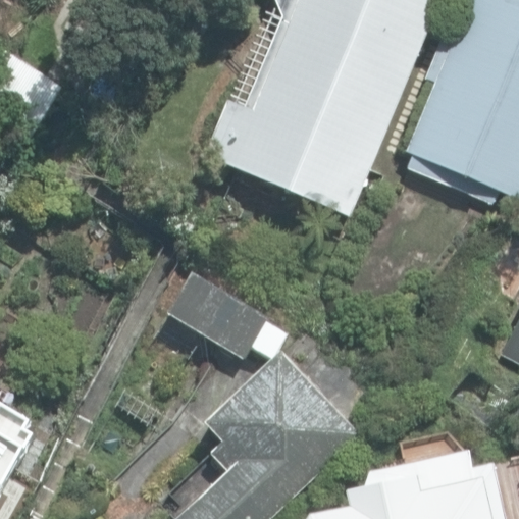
[(204,155),(350,216),(442,0),(275,0),(282,15),(246,103),(228,96),(204,155)]
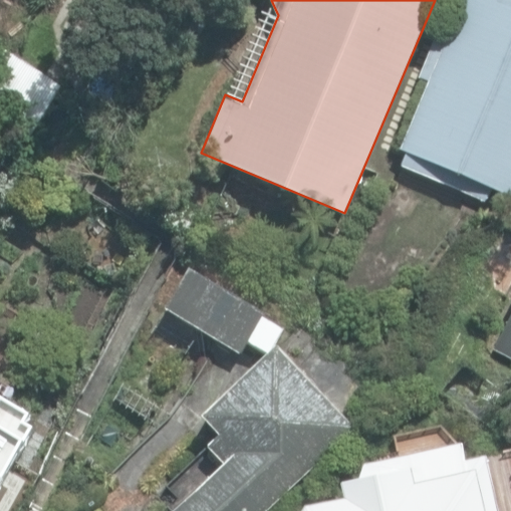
[(485,184),(510,195),(510,0),(459,0),(444,39),(435,35),(419,76),(428,80),(400,148),(415,154),(409,168),(480,197),(485,184)]
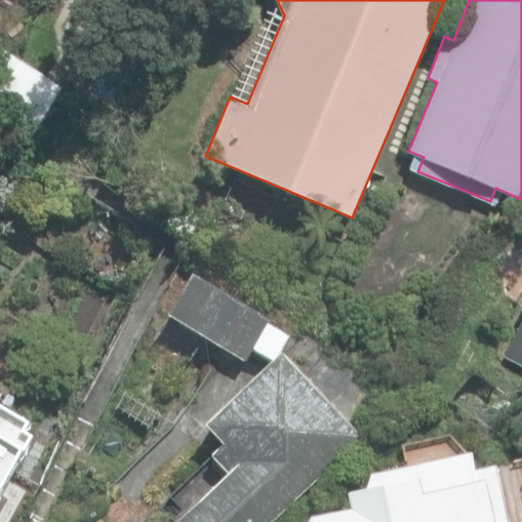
[(0,117),(30,136),(62,86),(8,51),(0,64),(0,117)]
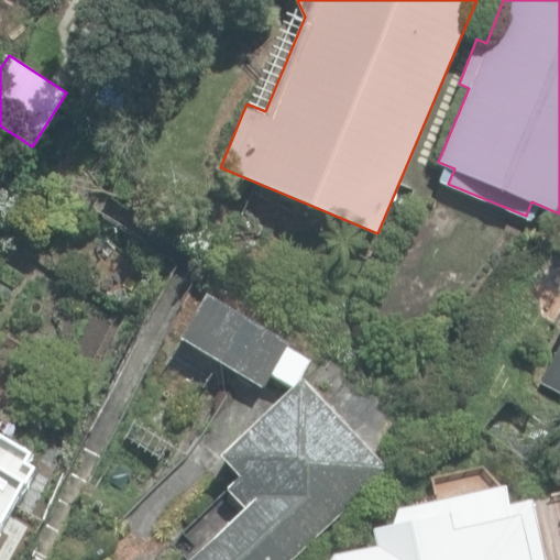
[(267,373),(288,386),(307,357),(285,343),(286,342),(206,293),(179,337),(260,385),(267,373)]
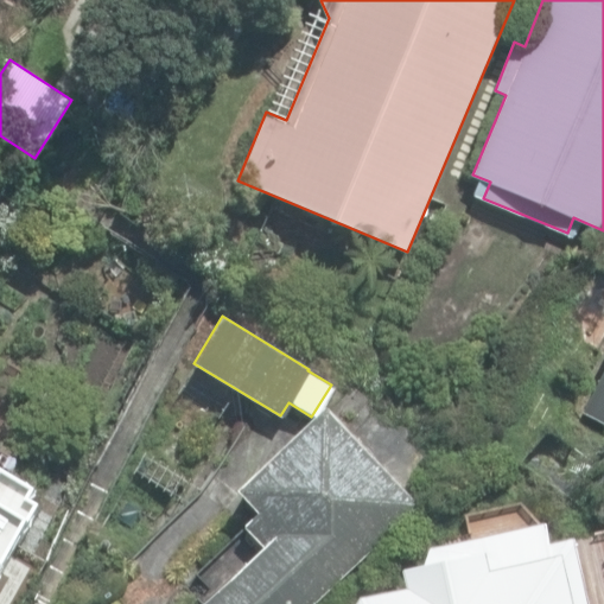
[(603,383),(587,415),(603,424),(603,355),(602,360),(603,361),(603,383)]
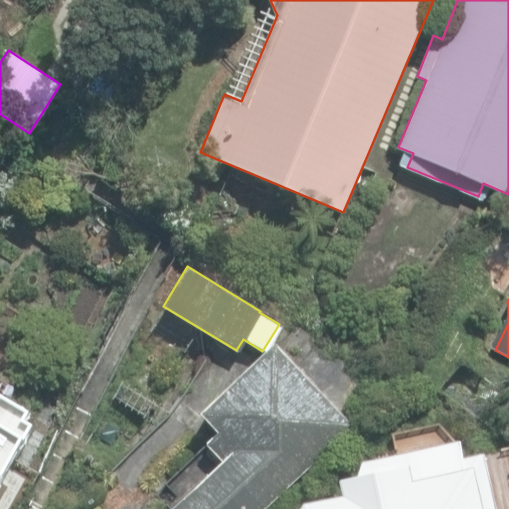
[(258,508),(349,424),(273,343),(200,413),(217,432),(205,443),(221,460),(169,508),(258,508)]
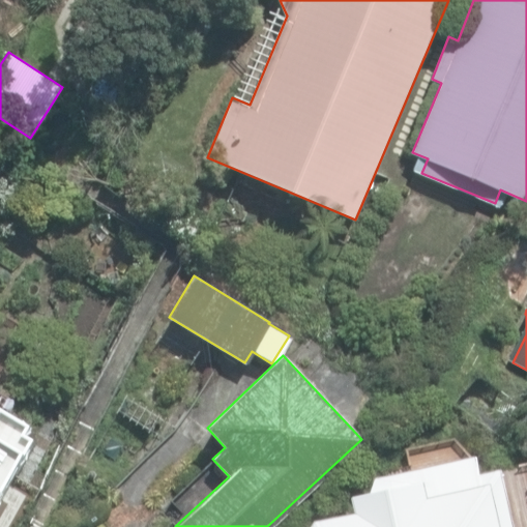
[(0,506),(36,440),(29,436),(33,428),(1,409),(0,410),(0,506)]
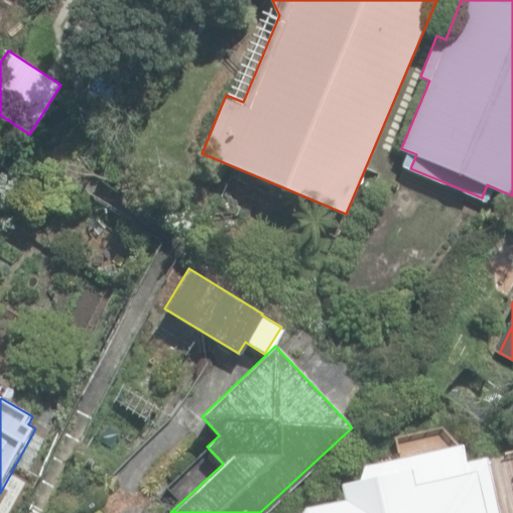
[(499,512),(486,457),(464,461),(460,444),(364,465),(362,475),(341,481),(346,501),(306,509),(302,512),(499,512)]
